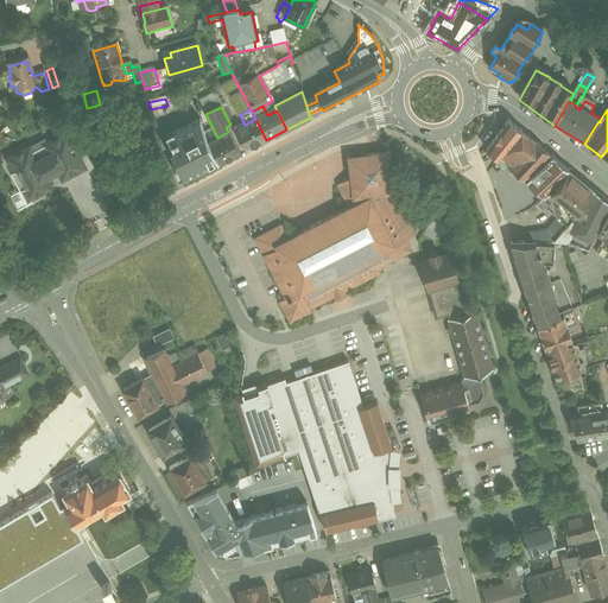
[(245,125),(233,131),(244,152),(266,140),(255,119),(245,125)]
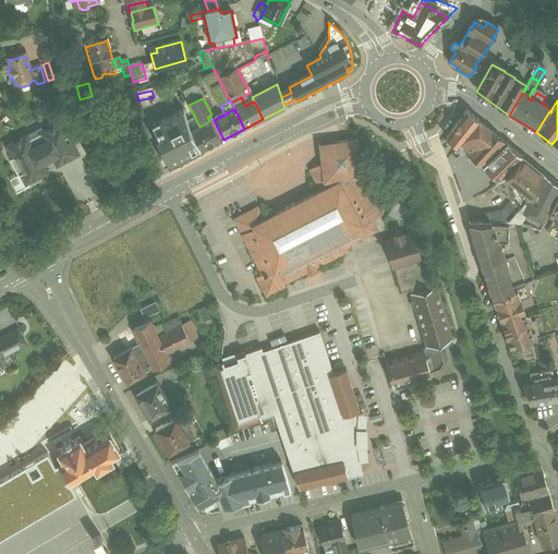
[(183,111),(159,123),(160,125),(154,130),(158,139),(156,140),(169,167),(189,157),(201,152),(191,131),(183,111)]
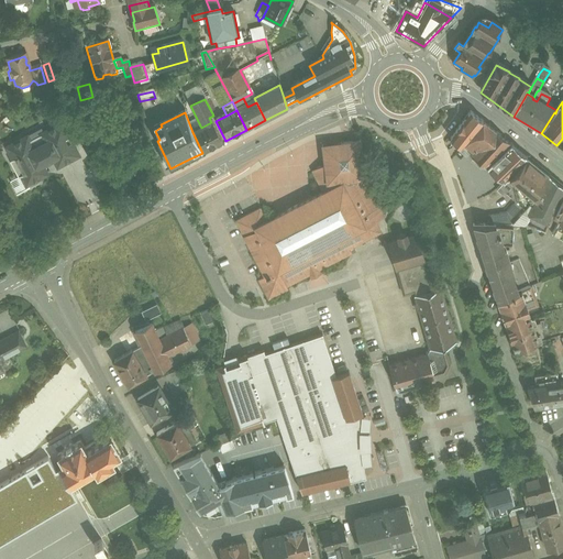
[(471,114),(451,141),(448,150),(451,161),(451,162),(461,149),(483,123),(471,114)]
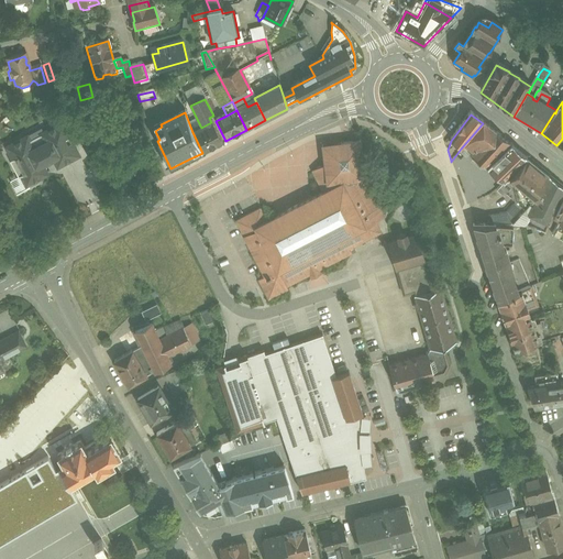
[(25,188),(48,177),(44,168),(54,164),(57,170),(80,157),(63,122),(7,151),(25,188)]
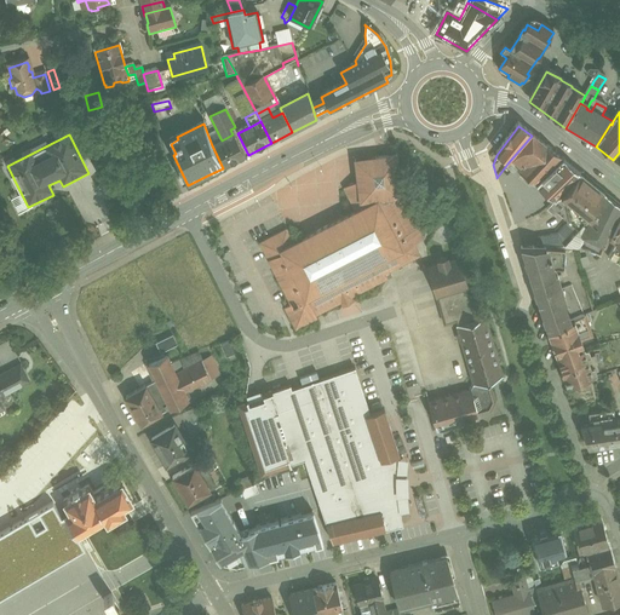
[(222,141),(212,145),(223,168),(245,156),(233,134),(222,141)]
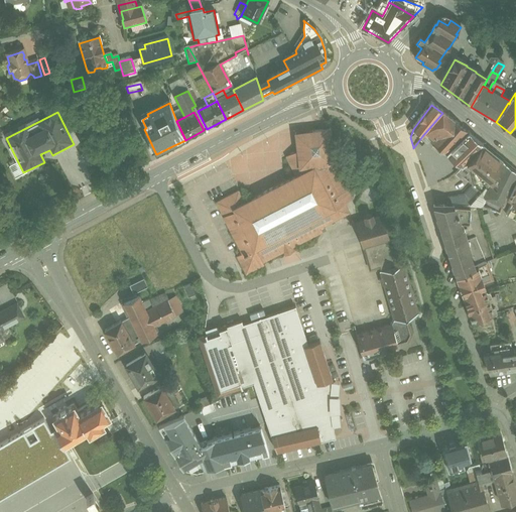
[(442,113),(422,136),(446,156),(448,154),(469,135),(448,118),(442,113)]
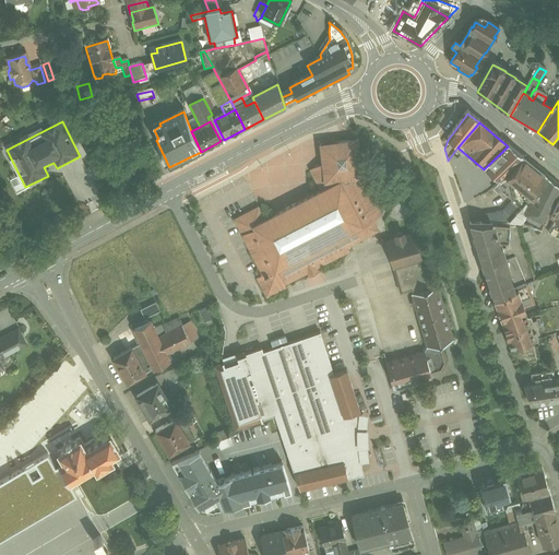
[(91,137),(85,127),(70,134),(75,144),(91,137)]
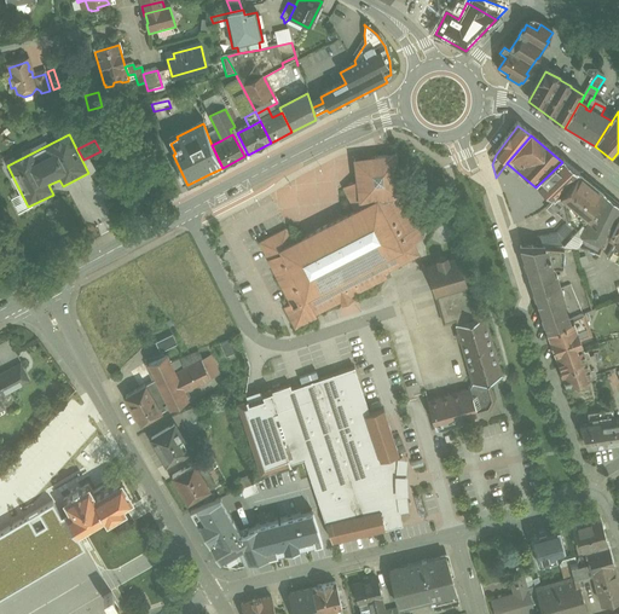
[(353,213),(294,243),(288,231),(259,244),(287,301),(289,306),(283,310),(295,331),(317,320),(316,318),(340,306),(342,310),(354,305),(352,300),(387,283),(385,277),(421,259),(415,247),(423,242),(405,200),(398,183),(397,156),(353,162),(356,184),(342,192),(353,213)]
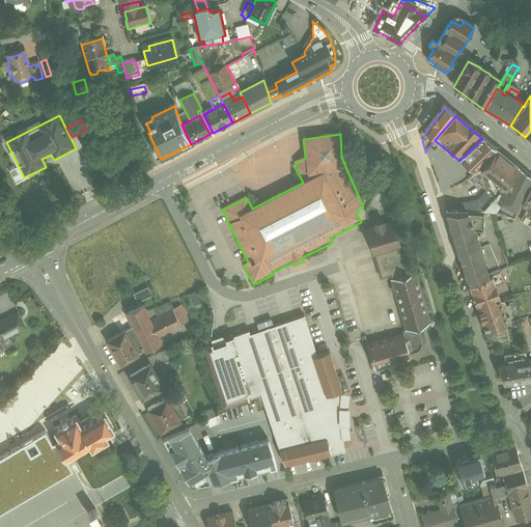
[(497,151),(483,140),(469,154),(477,160),(484,166),(497,151)]
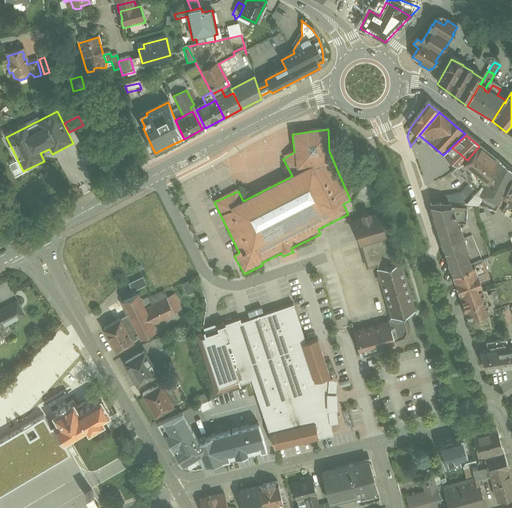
[(498,161),(479,146),(467,160),(462,164),(478,176),(486,182),(487,183),(498,161)]
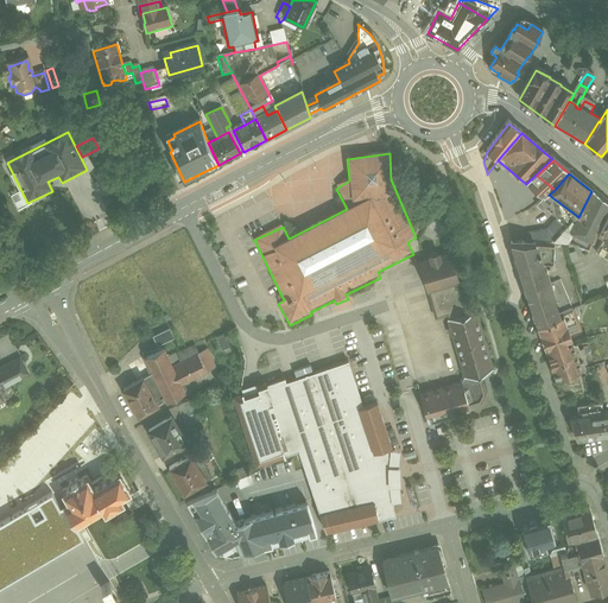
[(146,191),(141,178),(135,181),(141,194),(146,191)]
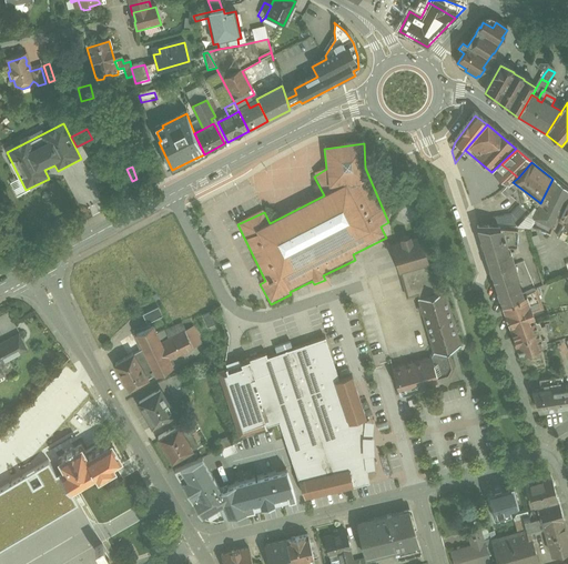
[(510,171),(503,179),(504,181),(509,187),(513,182),(518,178),(510,171)]
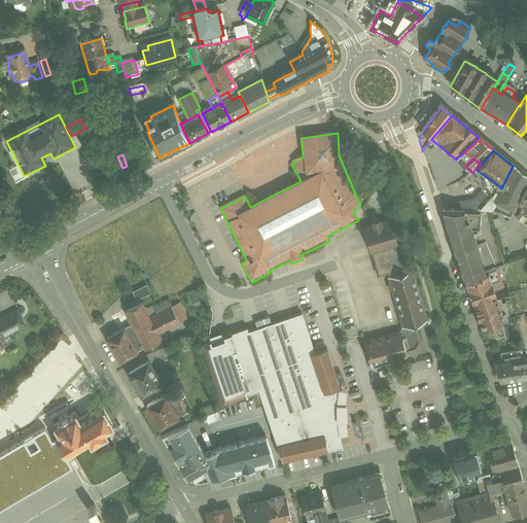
[(513,166),(501,188),(499,195),(495,194),(491,198),(479,211),(489,212),(490,212),(491,212),(492,211),(492,210),(496,203),(514,212),(526,183),(526,177),(515,168),(515,167),(513,166)]
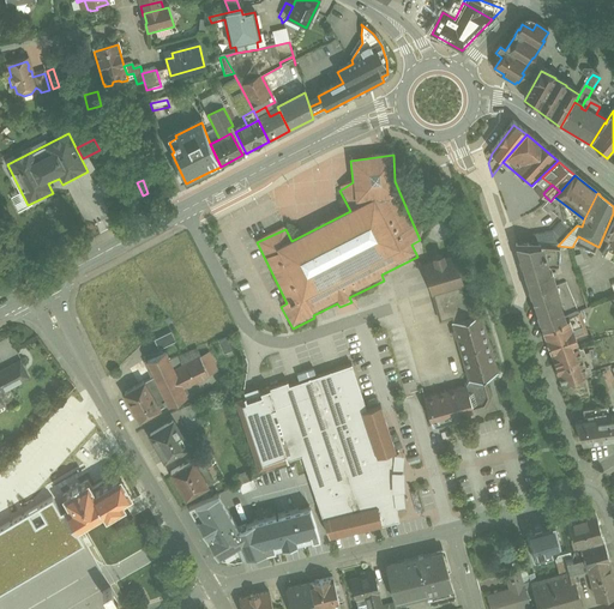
[(573,211),(554,197),(542,210),(564,222),(573,211)]
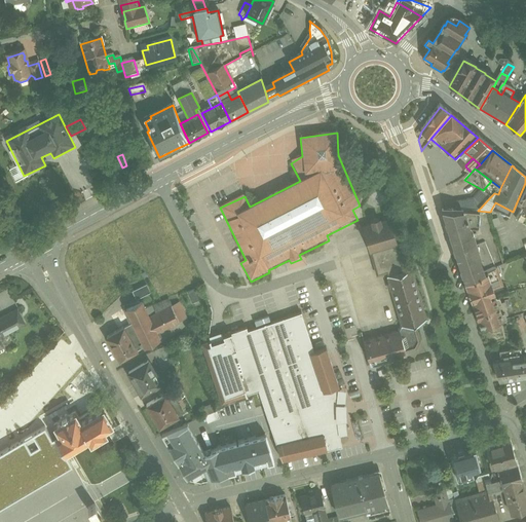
[(491,181),(483,190),(490,197),(494,193),(499,187),(491,181)]
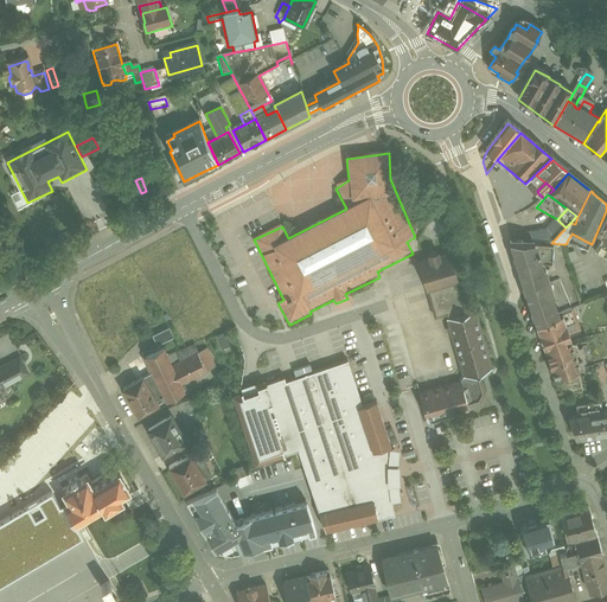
[(430,231),(442,238),(451,226),(438,219),(430,231)]
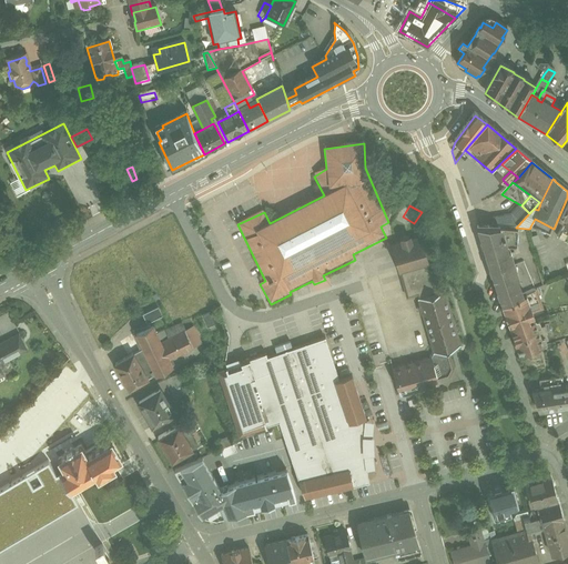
[(521,205),(511,217),(492,220),(493,227),(516,228),(529,213),(521,205)]
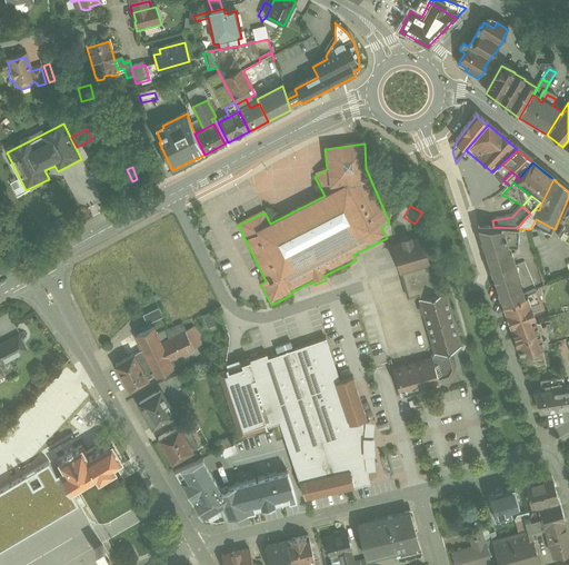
[(568,227),(566,226),(558,239),(568,246),(568,227)]
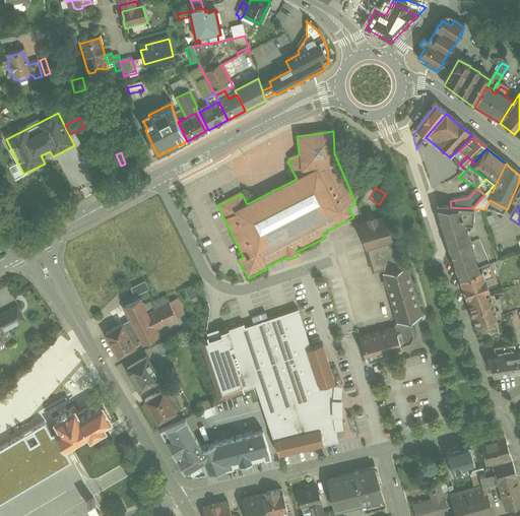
[(462,226),(457,210),(436,209),(450,255),(459,280),(477,272),(478,271),(490,266),(479,241),(471,245),(465,226),(462,226)]
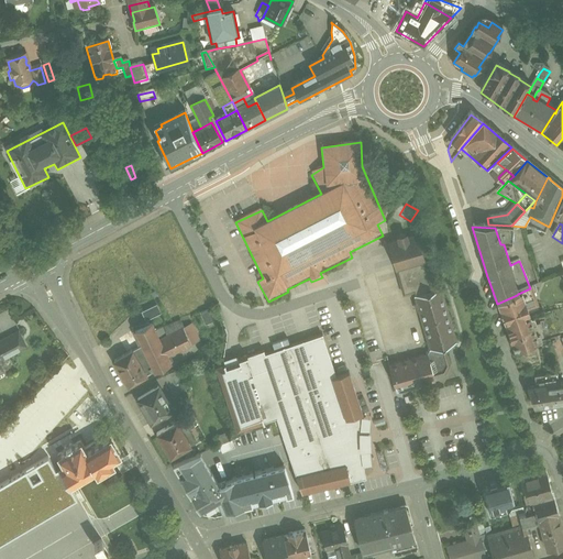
[(514,229),(495,228),(500,244),(504,244),(512,244),(514,229)]
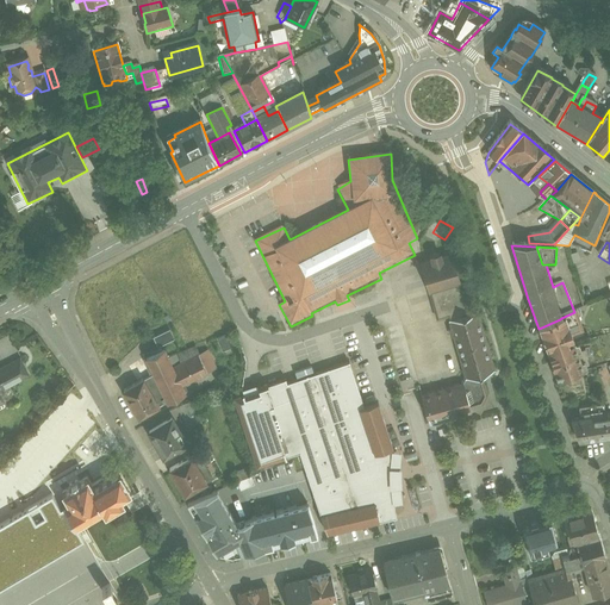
[(478,313),(465,317),(464,313),(467,312),(460,285),(452,257),(441,261),(439,256),(431,259),(433,263),(421,266),(429,293),(437,322),(450,317),(452,320),(449,322),(452,330),(449,330),(452,340),(454,338),(465,379),(466,379),(480,375),(495,372),(478,313)]
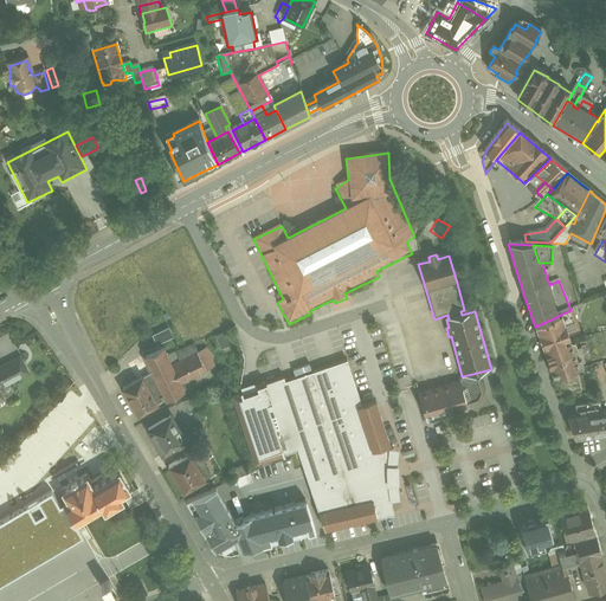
[(572,310),(561,315),(565,327),(568,325),(569,327),(577,324),(572,310)]
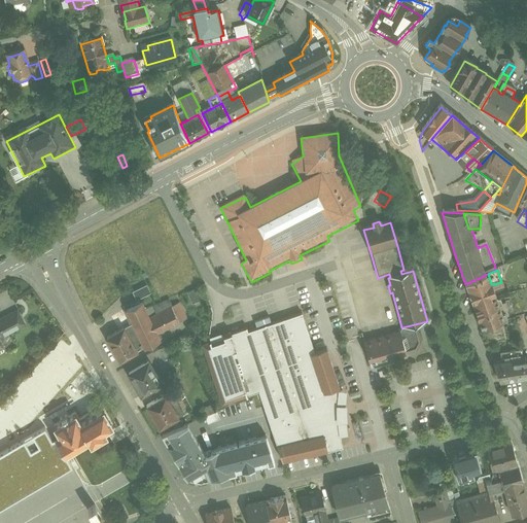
[(484,276),(465,284),(467,290),(469,297),(473,308),(497,300),(495,293),(491,284),(488,274),(485,275),(484,276)]
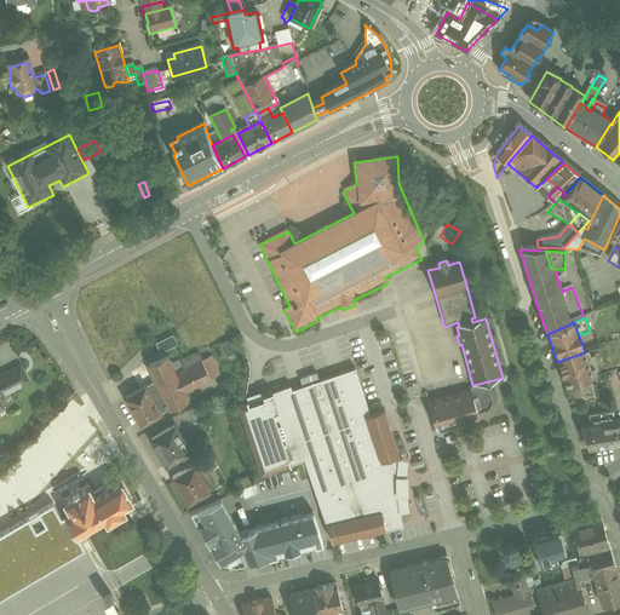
[(162,356),(179,348),(174,338),(158,345),(162,356)]
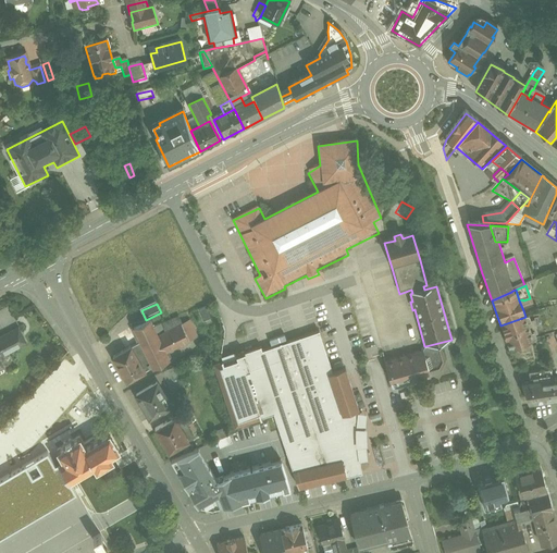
[(199,310),(205,323),(213,319),(209,307),(199,310)]
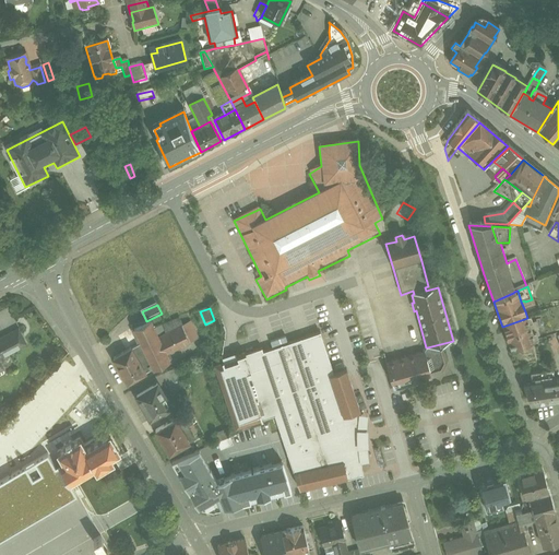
[(527,318),(502,327),(510,350),(537,341),(536,338),(539,337),(537,331),(539,331),(536,322),(530,325),(527,318)]
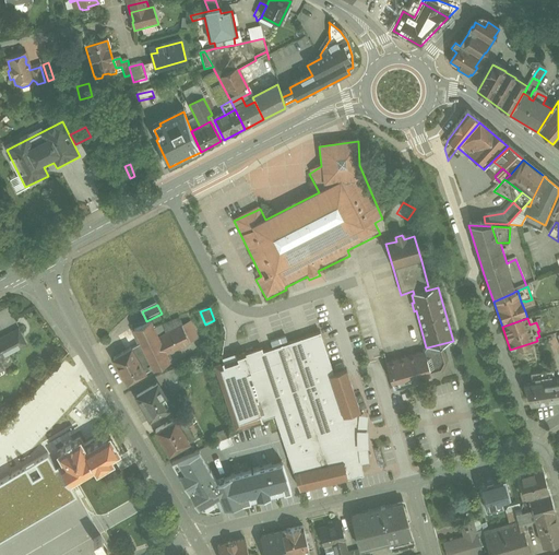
[(178,320),(154,330),(167,356),(190,345),(178,320)]
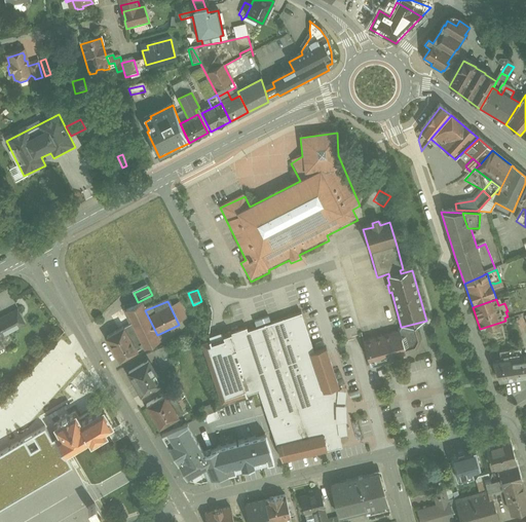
[(145,310),(142,303),(124,311),(132,325),(133,324),(142,342),(157,335),(145,310)]
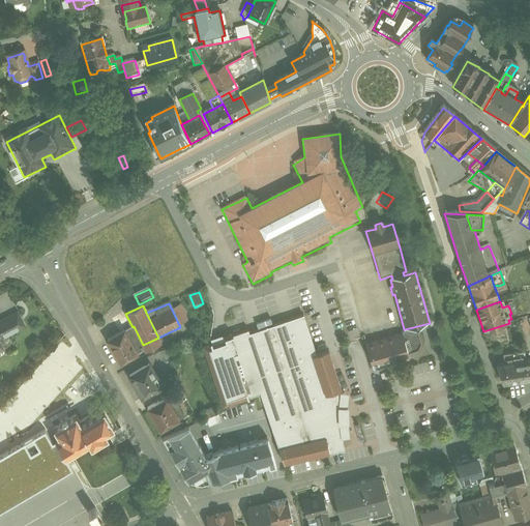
[(17,315),(4,321),(4,322),(5,322),(11,333),(10,334),(24,328),(17,315)]
